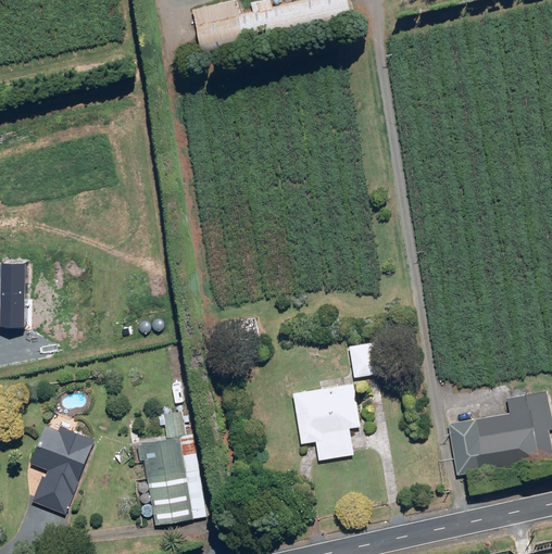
[(201,52),(229,46),(354,16),(350,0),(302,0),(273,8),(271,0),(258,0),(259,1),(250,3),(252,12),(239,15),(235,0),(233,0),(191,10),(201,52)]
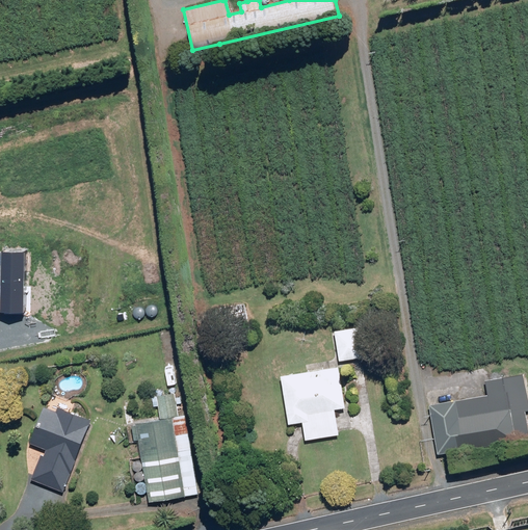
[(0,315),(19,316),(21,254),(0,253),(0,315)]
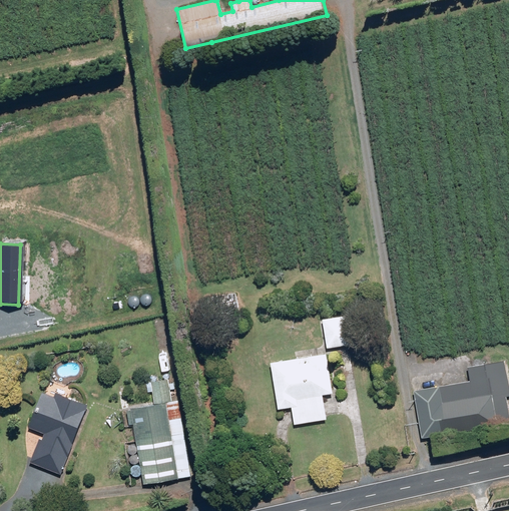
[(347,316),(322,320),(326,349),(351,345),(347,316)]
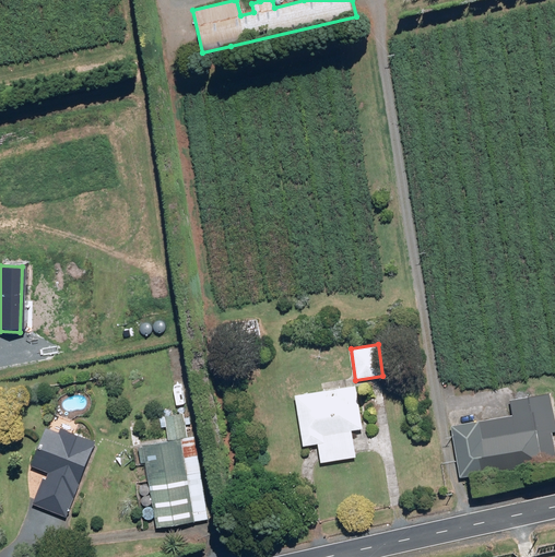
[(356,386),(295,395),(300,433),(303,446),(317,443),(320,463),(356,457),(352,431),(363,429),(356,386)]
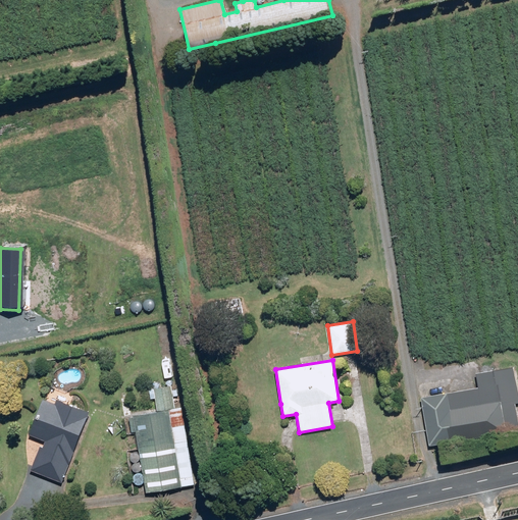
[(477,387),(420,398),(429,447),(517,429),(517,423),(514,404),(517,403),(517,395),(513,367),(475,374),(477,387)]
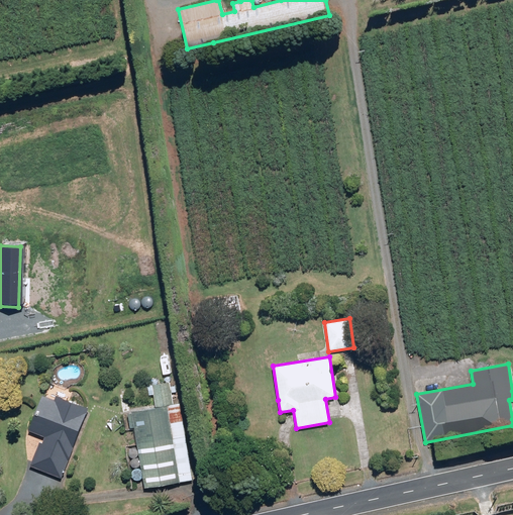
[(151,385),(151,386),(146,387),(147,392),(152,391),(155,407),(131,411),(131,414),(126,415),(129,428),(134,427),(144,488),(192,480),(179,403),(173,404),(171,393),(175,392),(174,387),(170,387),(169,382),(151,385)]
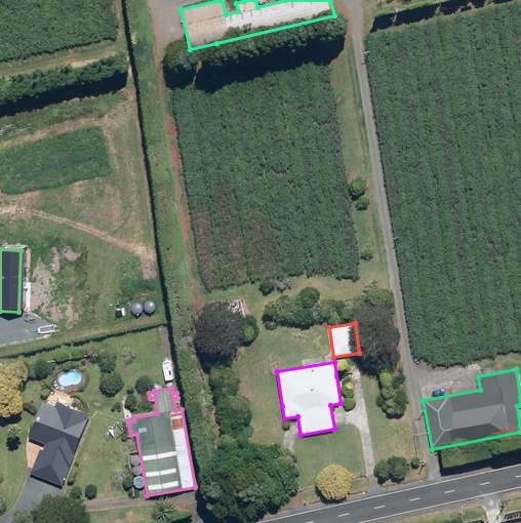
[(47,390),(29,437),(45,444),(42,450),(40,448),(30,473),(62,486),(91,414),(68,405),(70,400),(68,399),(68,398),(47,390)]
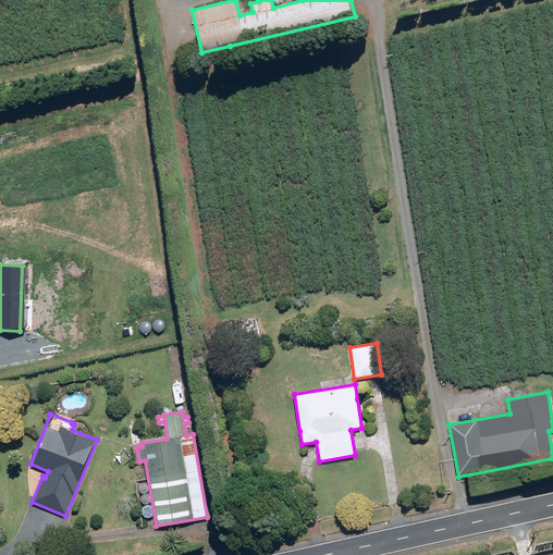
All buildings are outlined.
